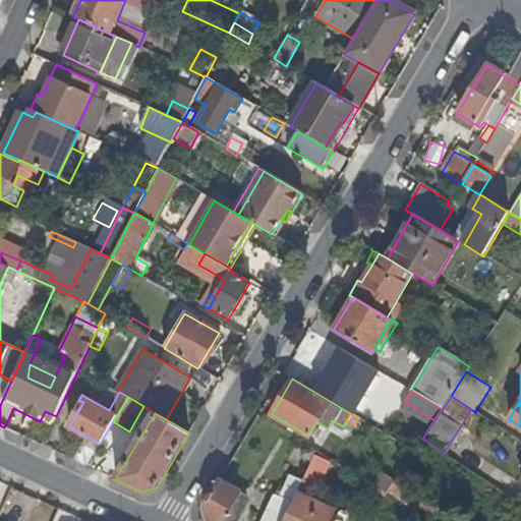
[(87,466),(100,444),(88,437),(73,460),(87,466)]
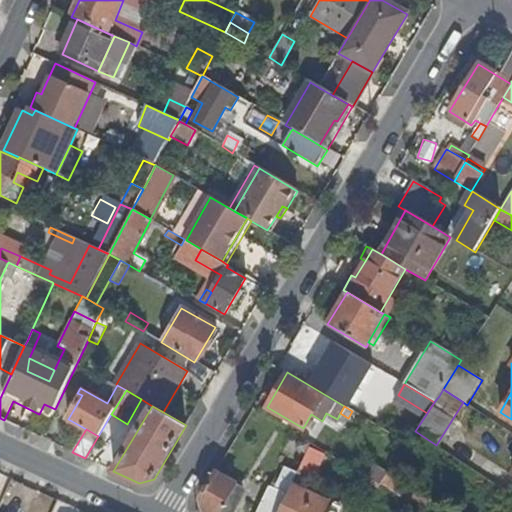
[(306,455),(310,445),(301,439),(295,450),(306,455)]
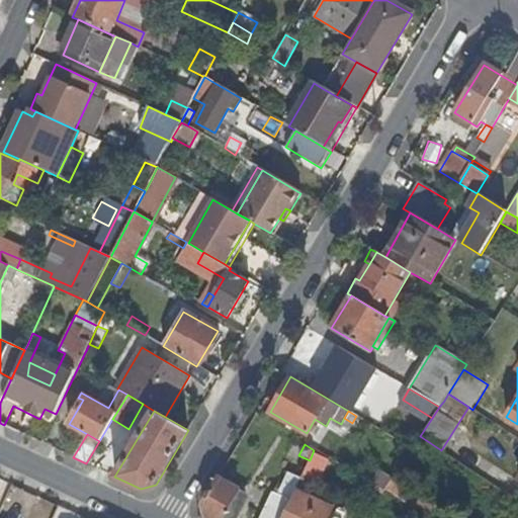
[(322,455),(314,450),(310,460),(304,472),(312,477),(322,455)]
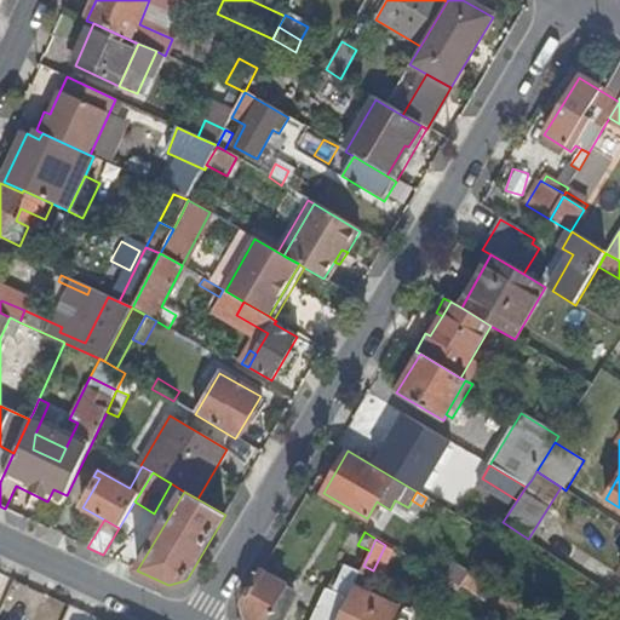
[(310,619),(337,619),(352,587),(360,572),(345,566),(332,592),(325,590),(310,619)]
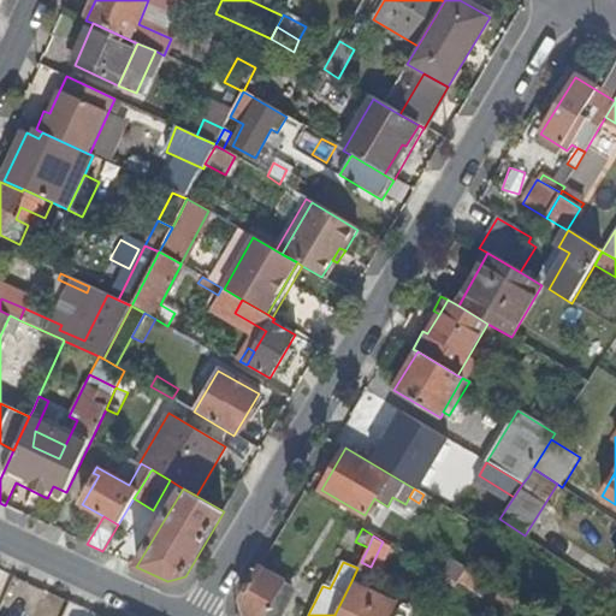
[(291,586),(259,568),(241,599),(244,615),(279,615),(282,612),(280,608),(285,605),(292,592),(291,586)]
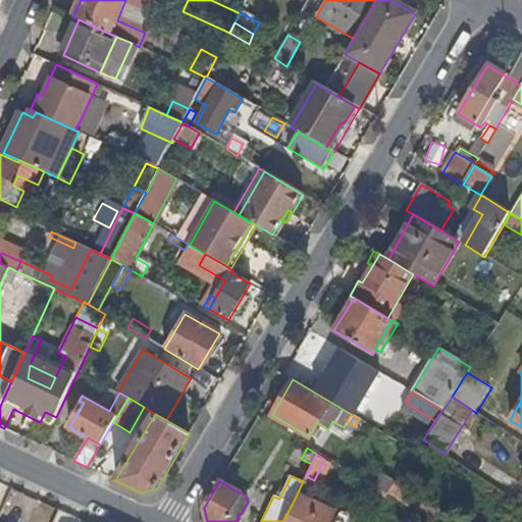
[(433,521),(439,511),(397,482),(388,493),(433,521)]
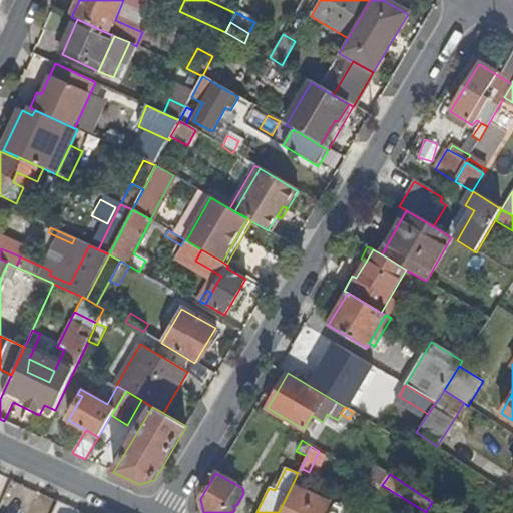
[(292,486),(279,512),(324,512),(329,504),(292,486)]
